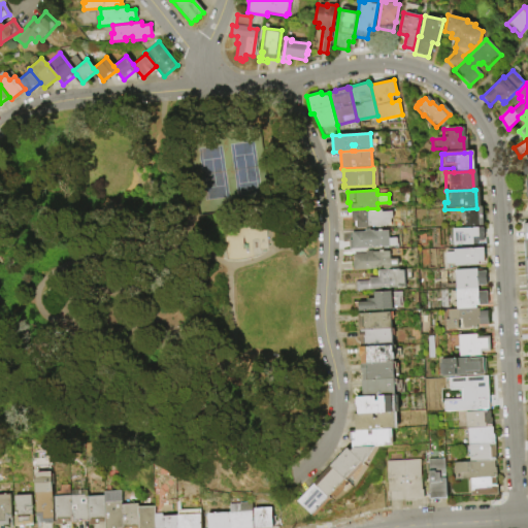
[(350,209),(367,208),(367,210),(382,209),(382,211),(392,211),(392,218),(390,218),(390,223),(388,225),(383,225),(382,227),(356,228),(356,227),(354,226),(354,222),(355,221),(355,220),(351,220),(351,218),(350,209)]
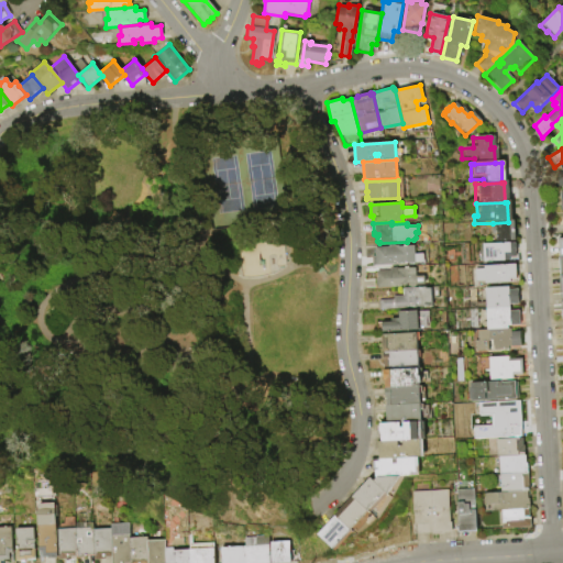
[(494,243),(493,223),(508,222),(510,222),(511,242),(494,243)]
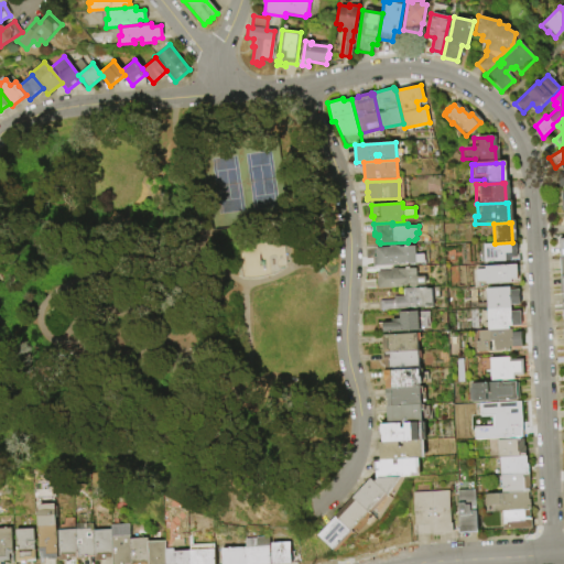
[(480,264),(479,246),(512,245),(512,246),(513,246),(513,253),(512,253),(512,260),(507,260),(507,263),(480,264)]
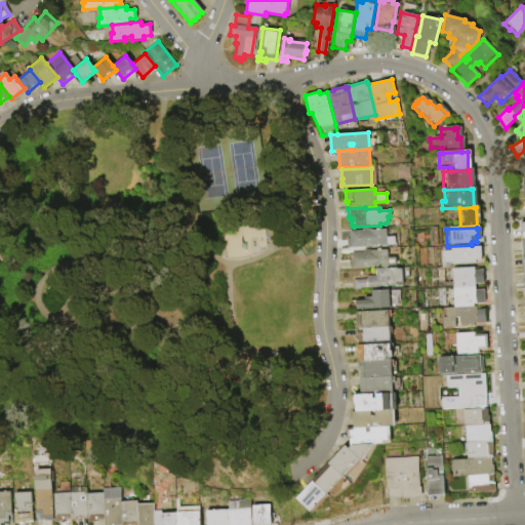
[(350,231),(387,229),(387,237),(395,236),(395,244),(377,245),(377,246),(347,247),(347,239),(350,239),(350,231)]
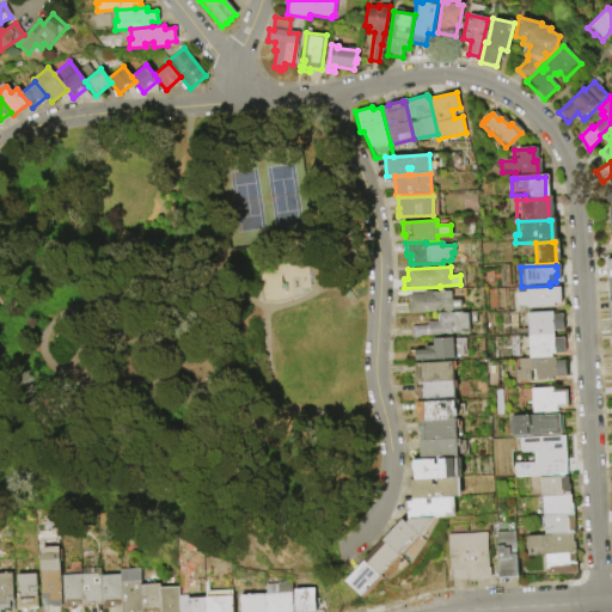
[(522,311),(522,307),(513,308),(512,294),(514,294),(514,292),(548,289),(548,288),(558,288),(558,306),(551,307),(551,310),(548,311),(548,310),(522,311)]
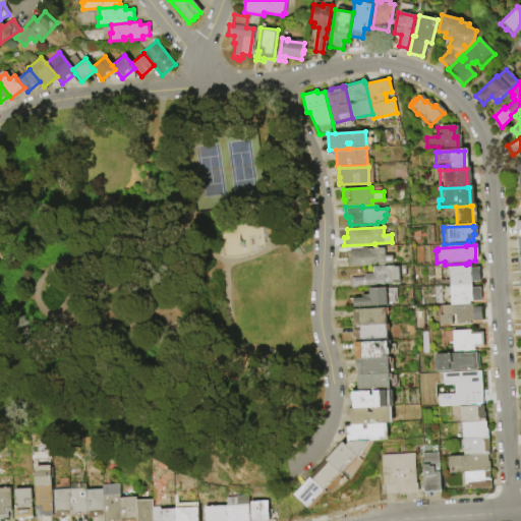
[(347,250),(361,250),(361,247),(366,247),(366,248),(385,247),(385,255),(392,254),(393,263),(386,263),(386,264),(375,264),(375,265),(348,266),(347,250)]
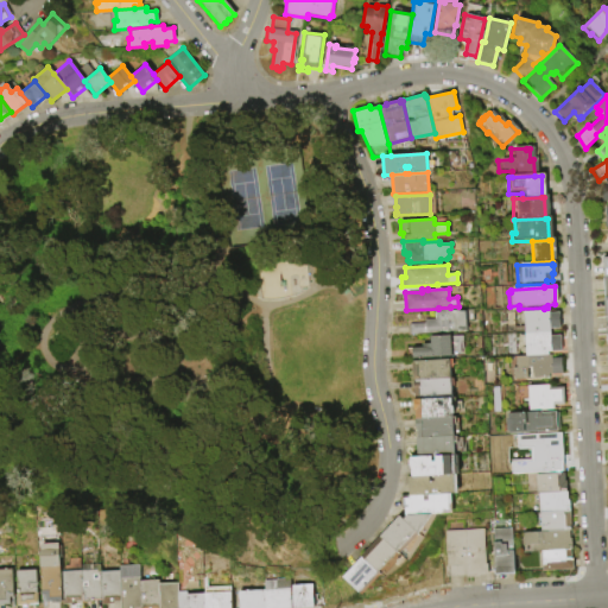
[(435,310),(460,310),(460,311),(464,311),(466,330),(449,331),(449,333),(410,334),(409,323),(424,323),(424,320),(435,318),(435,310)]
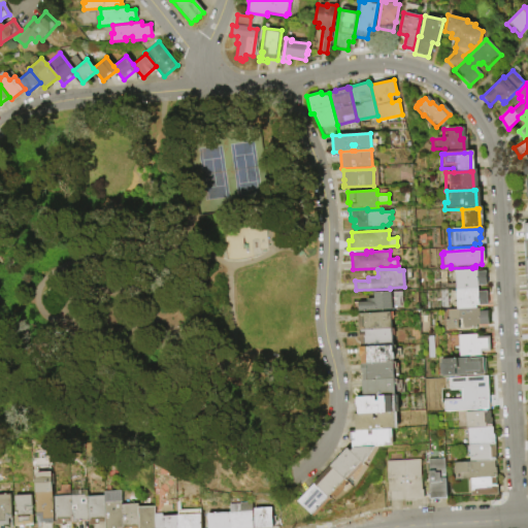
[(453,291),(452,279),(442,281),(442,272),(473,270),(473,273),(483,272),(483,287),(474,287),(474,290),(453,291)]
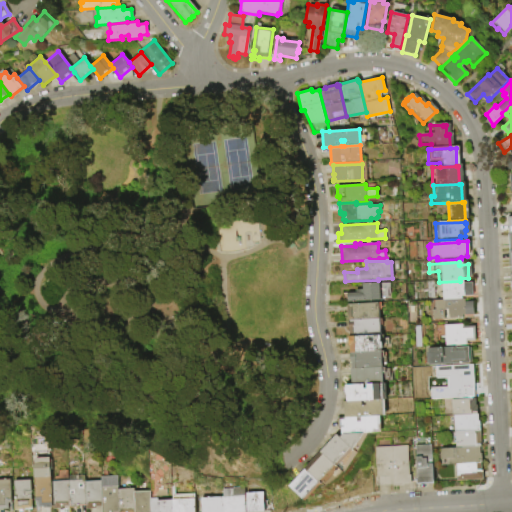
[(439,301),(436,301),(435,294),(439,294),(439,282),(460,281),(460,284),(469,283),(469,297),(458,298),(458,300),(439,301)]
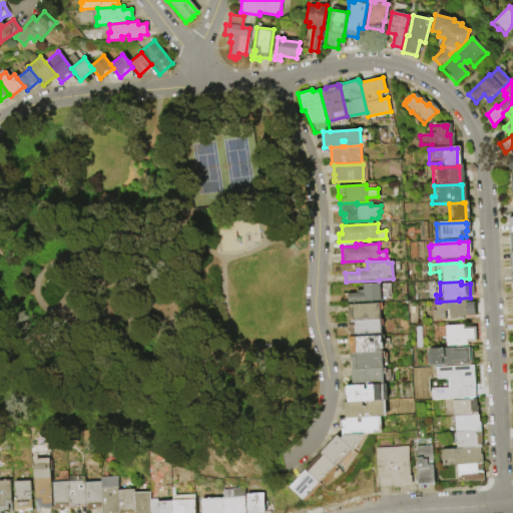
[(362,284),(380,283),(380,301),(347,302),(347,294),(356,294),(356,291),(362,291),(362,284)]
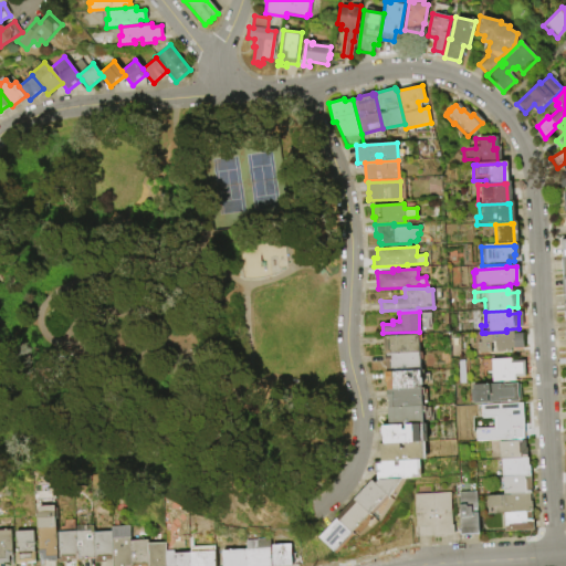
[(486,355),(485,333),(506,332),(510,332),(510,335),(520,335),(520,349),(507,350),(507,354),(486,355)]
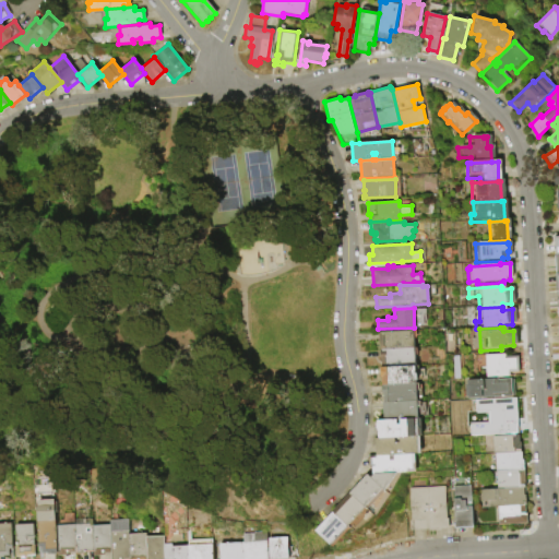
[(379,331),(414,330),(414,348),(379,349),(379,331)]
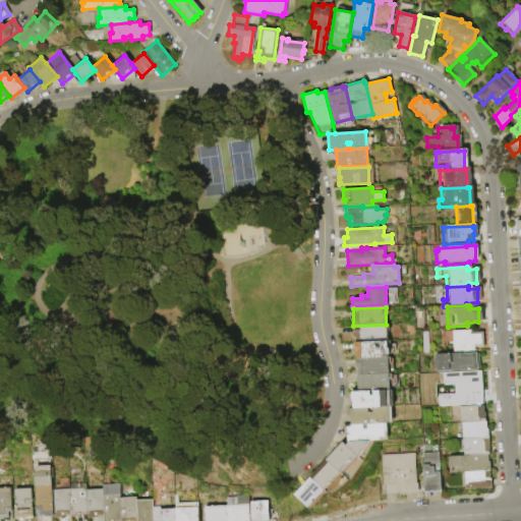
[(353,326),(386,325),(387,340),(355,342),(355,335),(354,335),(353,326)]
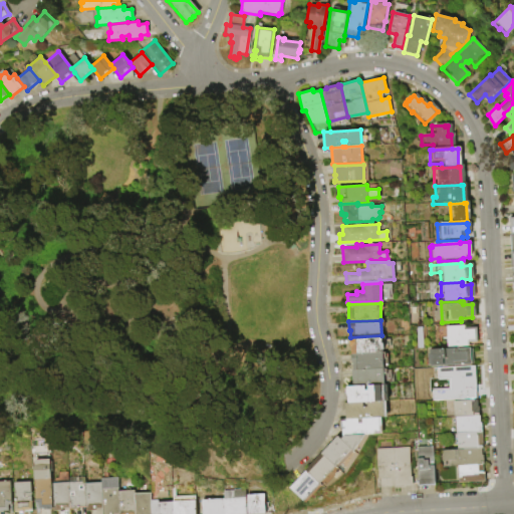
[(444,348),(443,327),(462,327),(462,329),(474,329),(474,343),(466,344),(466,347),(444,348)]
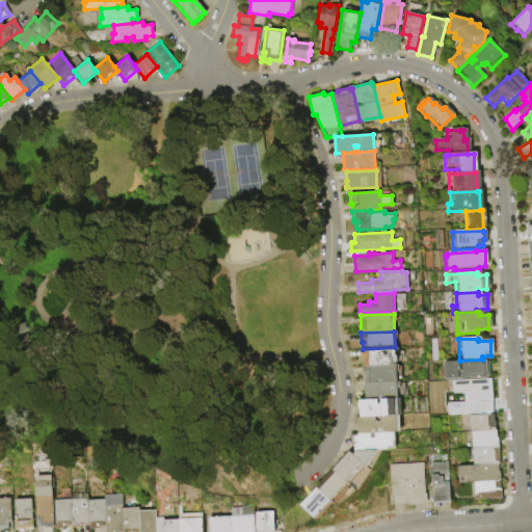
[(395,347),(395,353),(397,355),(397,361),(395,362),(396,364),(364,366),(364,360),(363,360),(363,349),(395,347)]
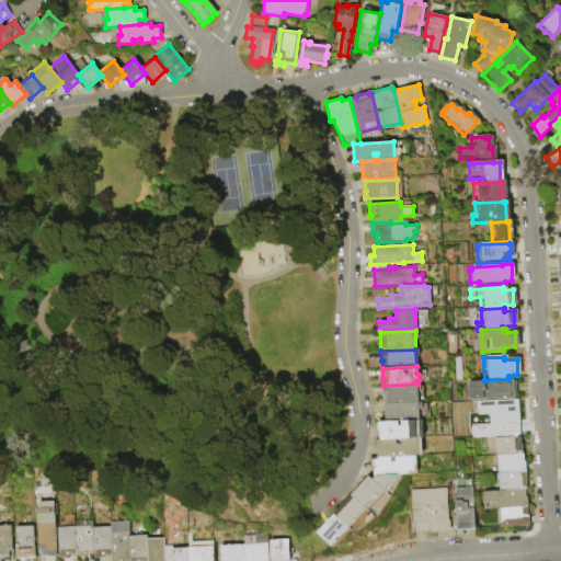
[(466,402),(466,400),(464,400),(462,388),(465,388),(465,384),(495,381),(495,382),(510,382),(511,400),(466,402)]
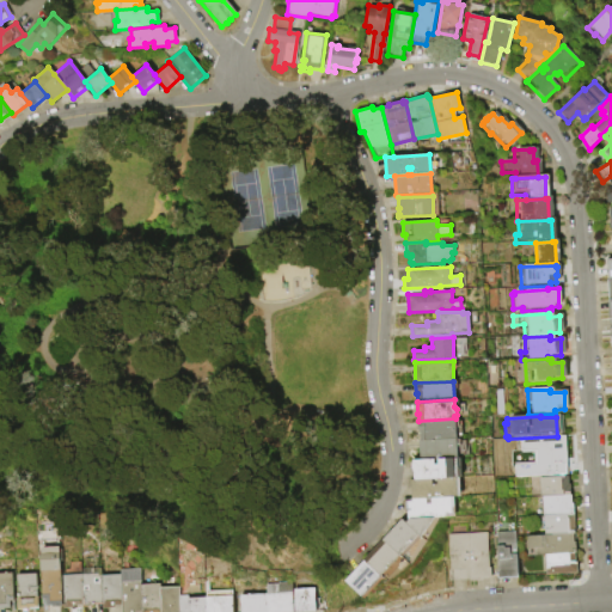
[(418,421),(456,418),(457,439),(420,440),(420,432),(418,432),(417,421),(418,421)]
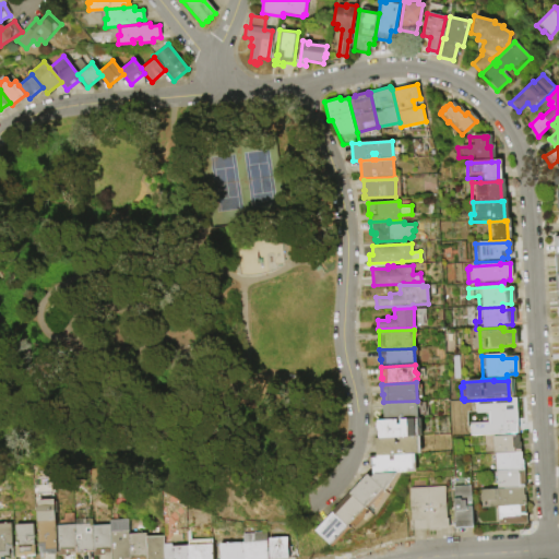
[(489,436),(489,433),(473,435),(473,427),(476,427),(476,425),(480,425),(480,427),(489,426),(489,413),(478,414),(478,402),(490,401),(490,403),(497,403),(497,401),(508,400),(508,408),(506,408),(506,425),(513,425),(514,432),(507,433),(507,435),(489,436)]
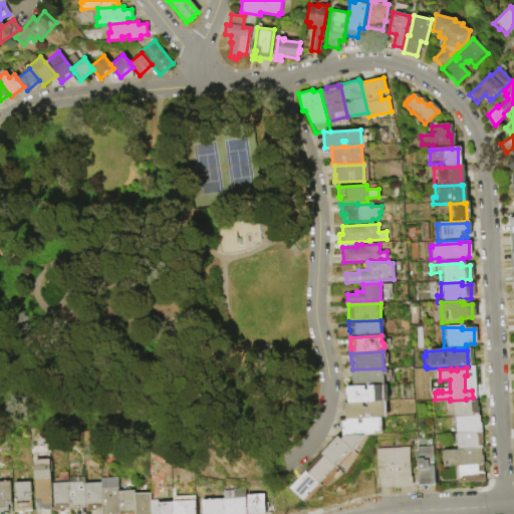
[(383,368),(383,384),(368,386),(365,386),(352,386),(352,378),(351,369),(352,369),(383,368)]
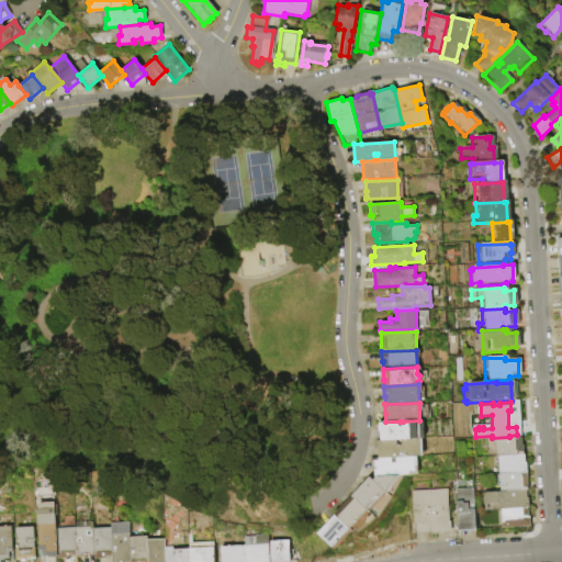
[(385,422),(400,422),(400,426),(403,426),(403,422),(419,420),(424,420),(425,438),(381,439),(381,433),(380,433),(380,430),(378,430),(378,425),(379,425),(379,422),(385,422)]
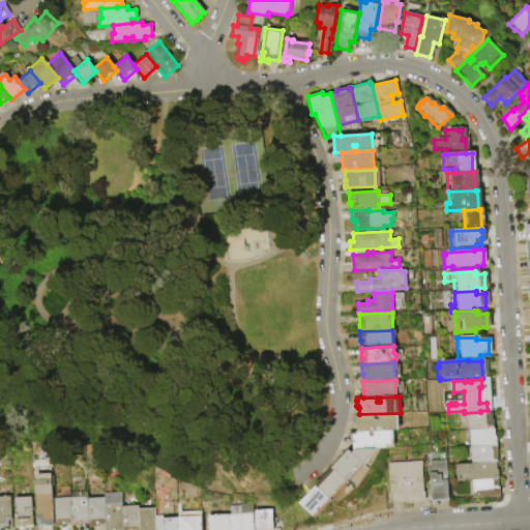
[(394,430),(374,431),(370,431),(356,432),(355,415),(374,415),(374,419),(379,418),(379,415),(399,414),(399,430),(394,430)]
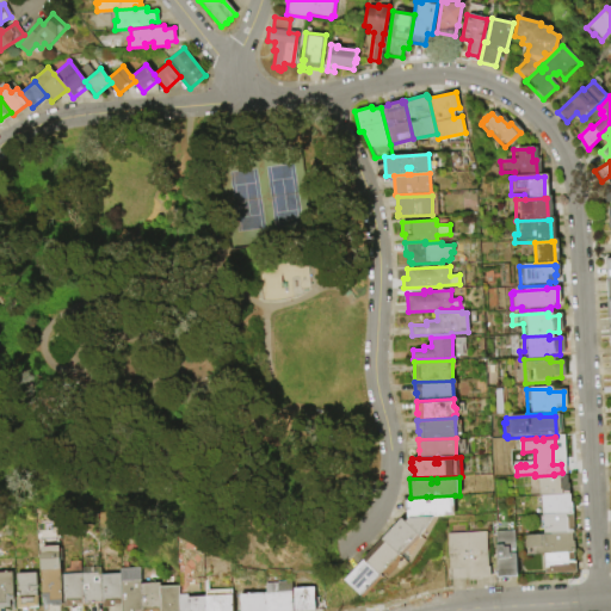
[(538,498),(535,498),(535,479),(563,477),(563,486),(566,486),(566,497),(538,498)]
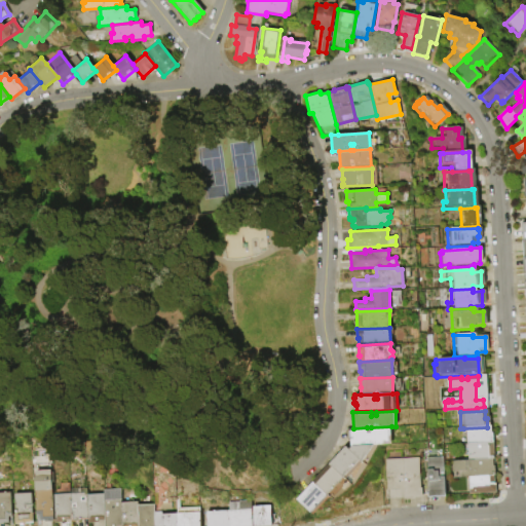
[(347,440),(347,428),(353,428),(367,427),(367,433),(371,433),(371,427),(391,426),(391,444),(373,445),(351,446),(350,446),(350,440),(347,440)]
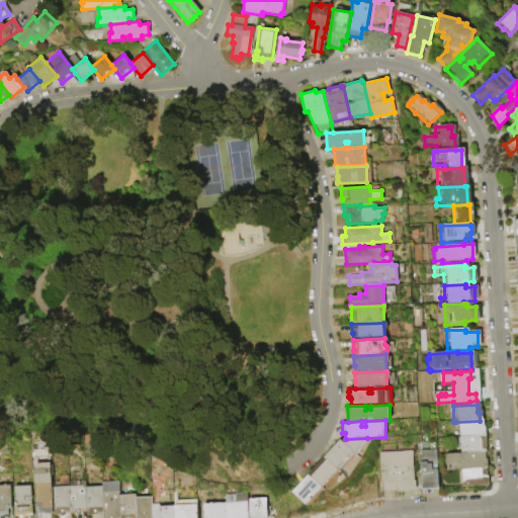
[(456,438),(456,422),(480,421),(481,428),(483,428),(483,437),(456,438)]
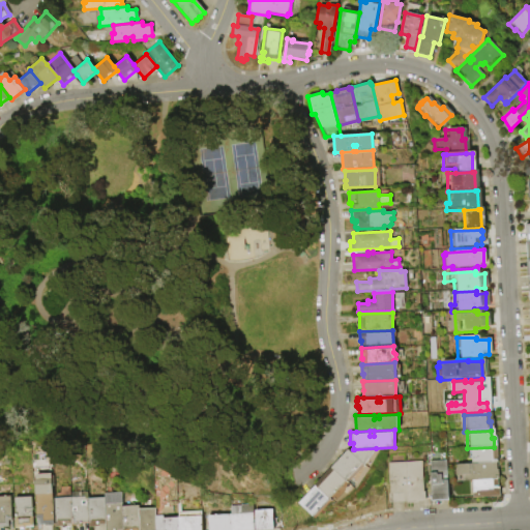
[(493,465),(468,466),(467,448),(494,447),(495,465),(493,465)]
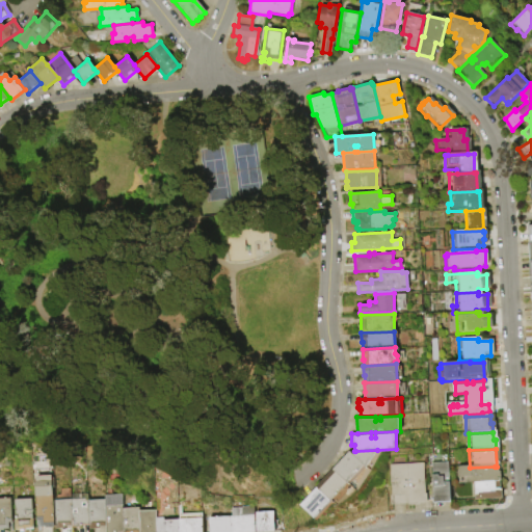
[(333,469),(349,450),(353,453),(355,451),(377,450),(366,466),(349,484),(333,469)]
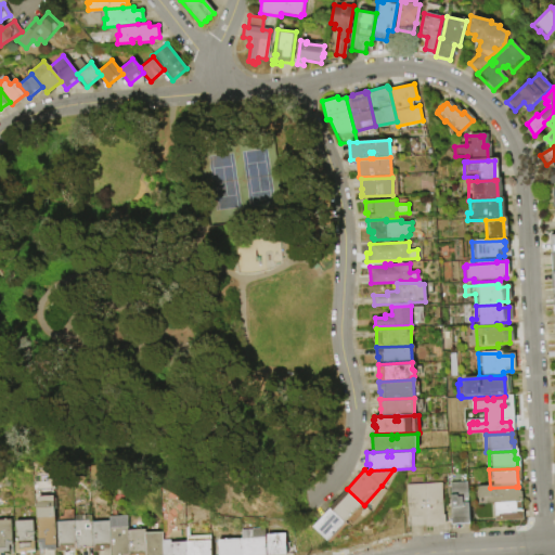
[(450,482),(467,482),(469,525),(452,526),(450,482)]
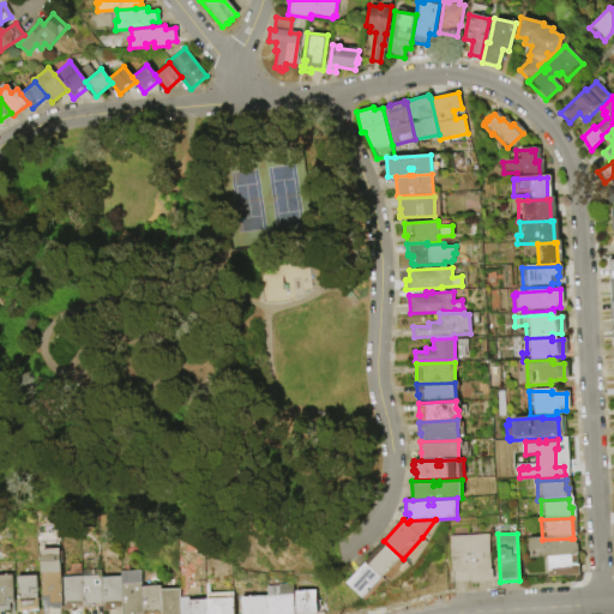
[(471,582),(450,583),(450,572),(451,572),(450,536),(469,535),(471,582)]
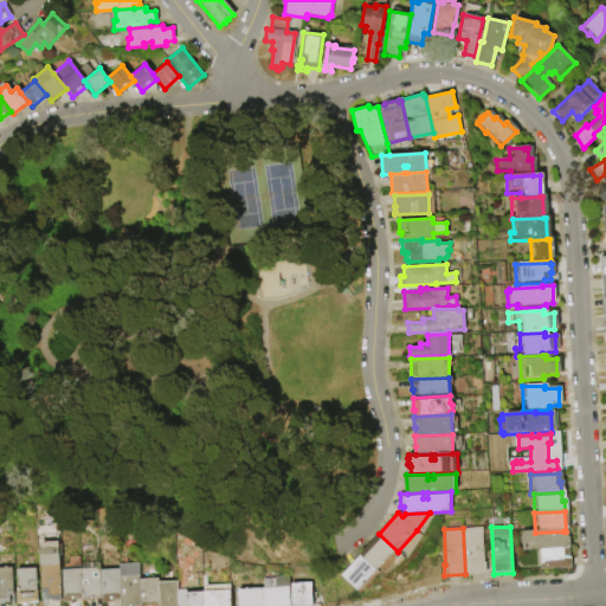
[(463,528),(482,528),(483,547),(484,562),(485,562),(485,573),(477,574),(477,575),(465,575),(465,574),(463,528)]
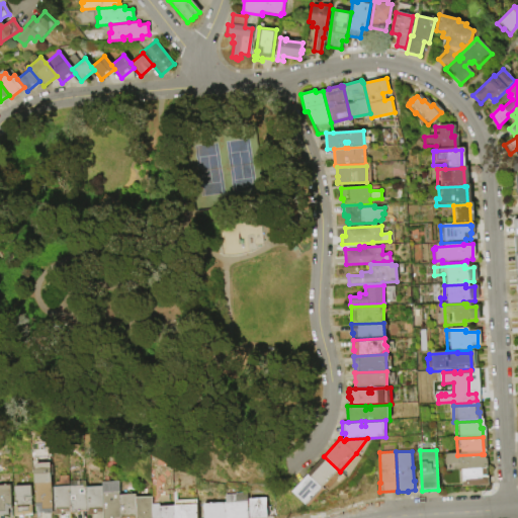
[(484,470),(458,471),(443,471),(443,455),(457,455),(482,454),(483,460),(484,460),(485,470),(484,470)]
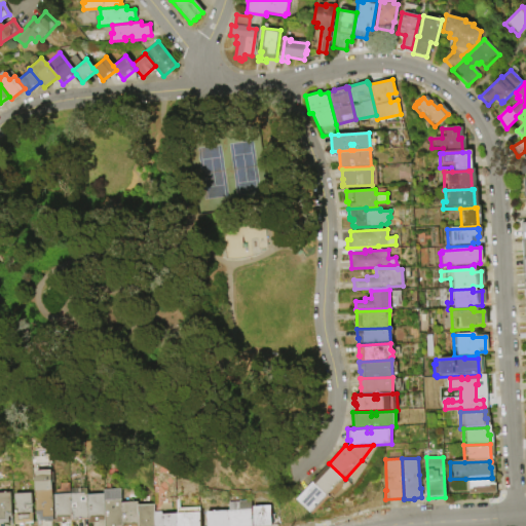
[(313,481),(312,481),(329,463),(345,479),(346,479),(330,496),(329,496),(313,481)]
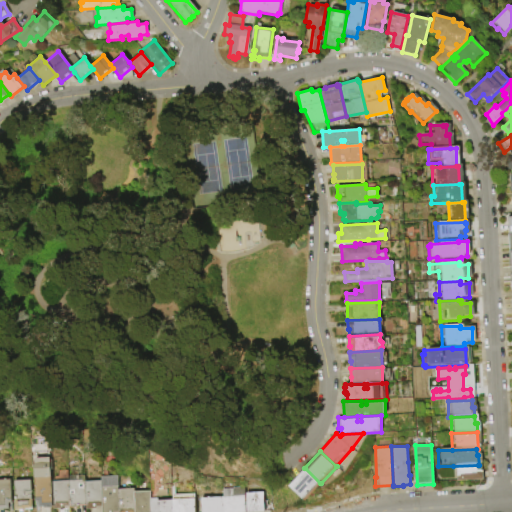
[(38,507),(38,501),(34,501),(33,463),(34,463),(34,458),(50,457),(51,506),(51,507),(43,508),(43,507),(38,507)]
